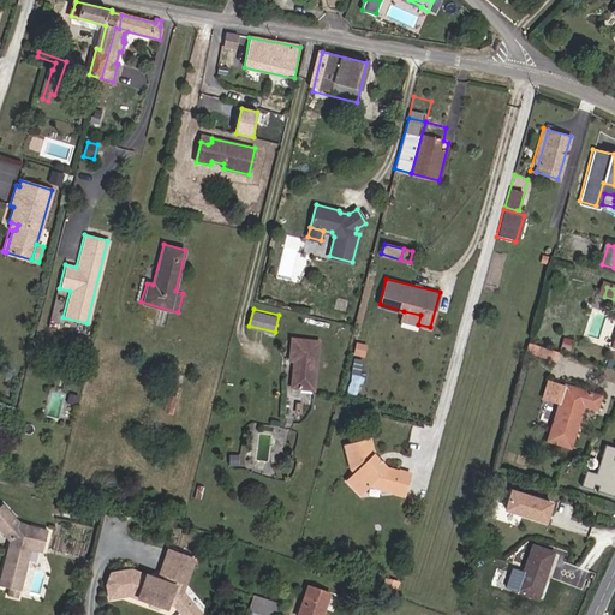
[(421,315),(404,311),(401,320),(418,324),(421,315)]
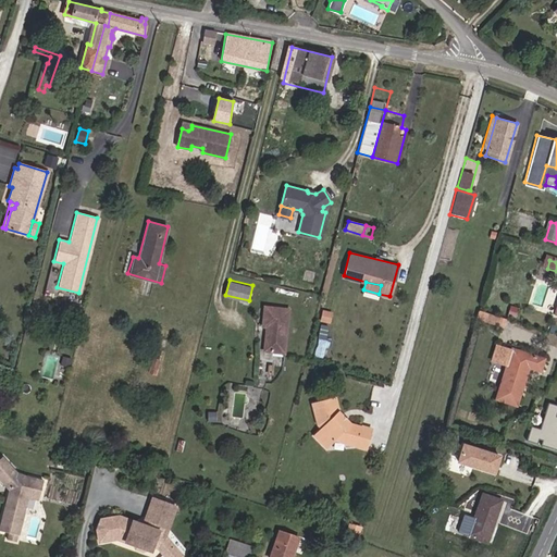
[(289,309),(265,305),(262,324),(271,326),(271,331),(265,330),(262,349),(282,353),(289,309)]
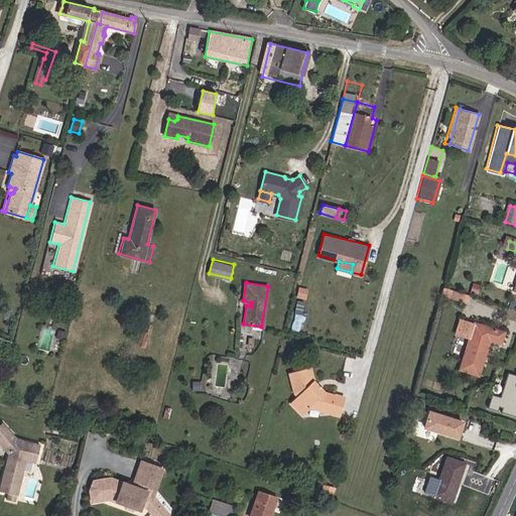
[(468,294),(442,287),(440,295),(465,302),(468,294)]
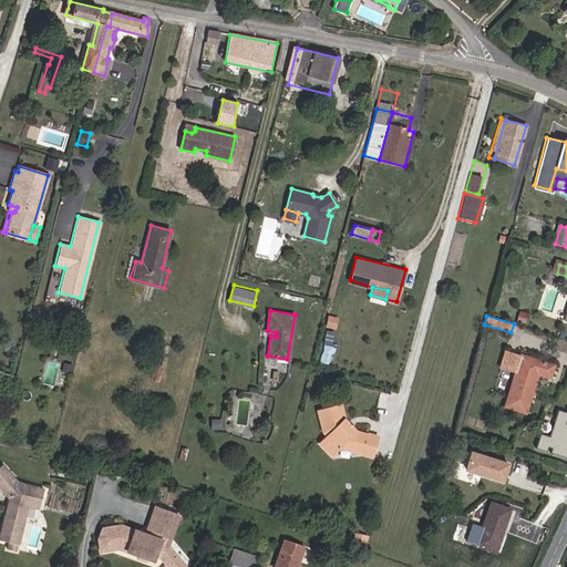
[(325,343),(323,362),(334,363),(337,344),(325,343)]
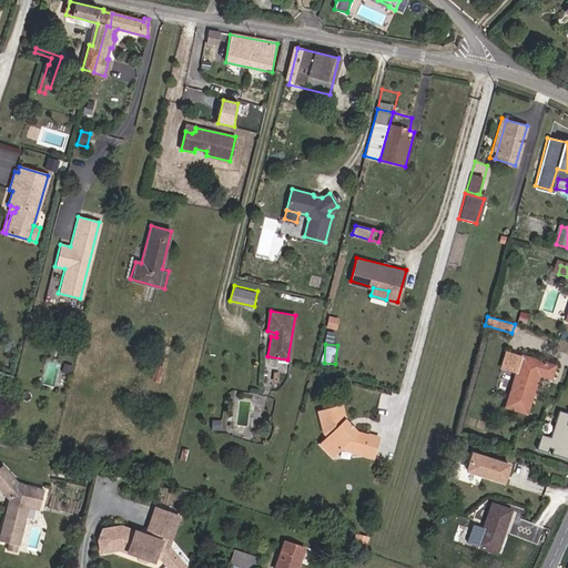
[(504,407),(524,414),(537,375),(548,378),(553,366),(520,355),(520,356),(504,352),(499,367),(515,372),(504,407)]
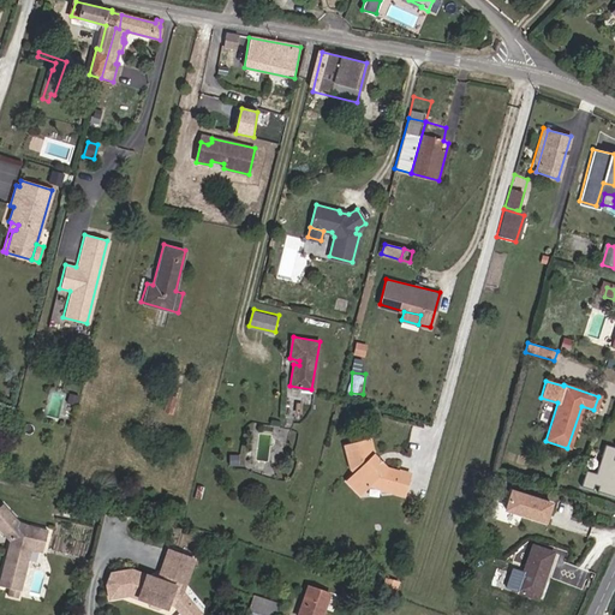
[(173,389),(165,387),(161,402),(169,405),(173,389)]
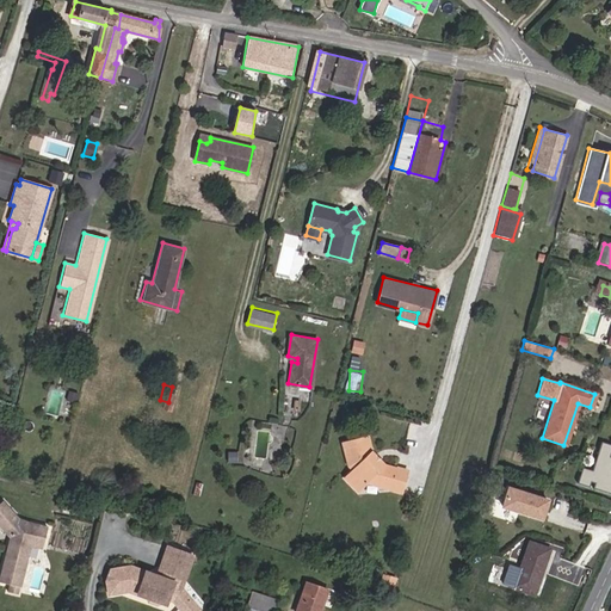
[(388,481),(387,488),(399,492),(403,469),(393,467),(392,469),(380,466),(368,454),(364,438),(341,444),(345,464),(351,470),(343,479),(355,491),(363,482),(369,476),(388,481)]
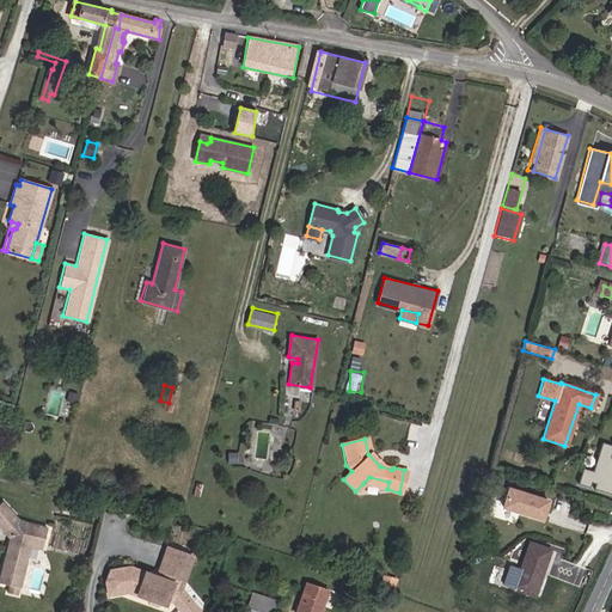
[(611,444),(601,441),(594,470),(583,466),(579,483),(611,491),(611,444)]
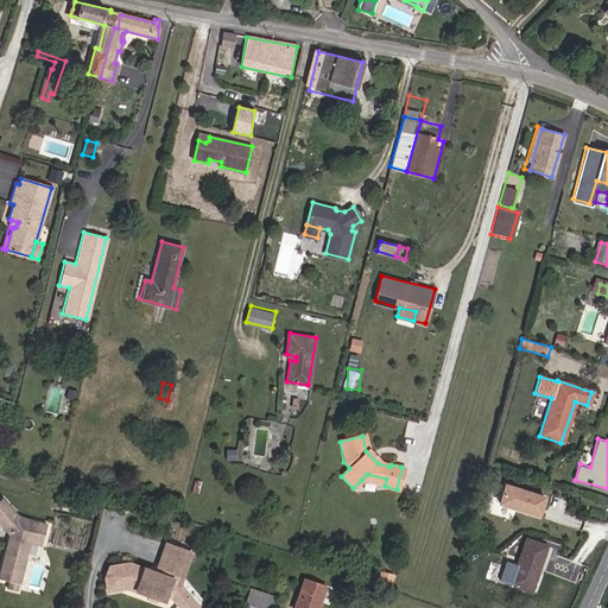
[(500,470),(485,466),(481,477),(496,481),(500,470)]
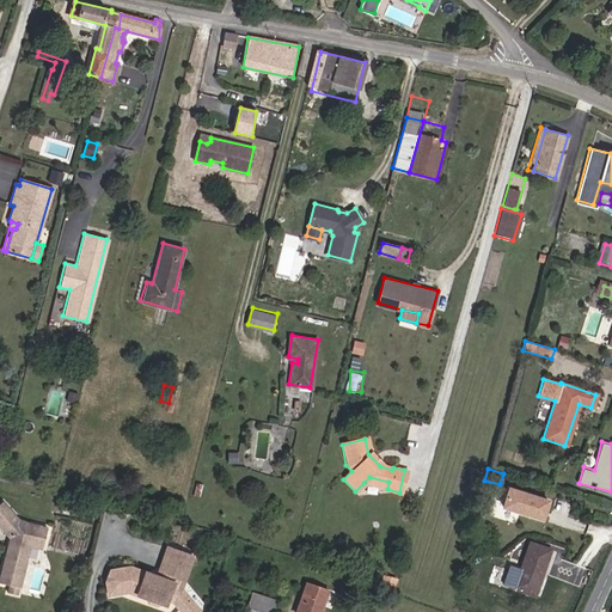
[(369,477),(363,483),(387,489),(389,482),(369,477)]
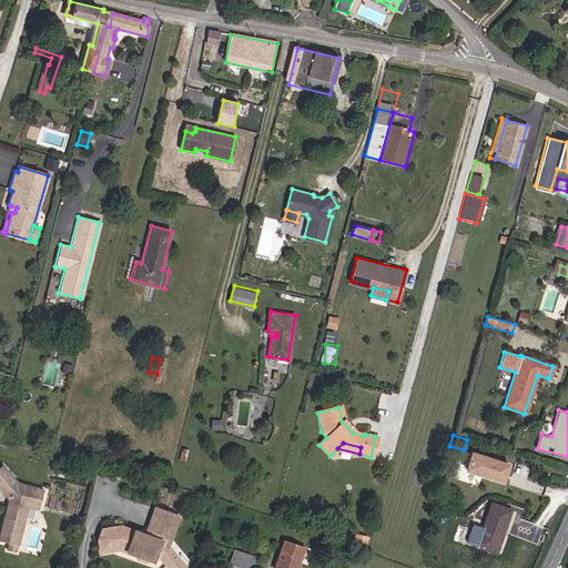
[(501,483),(507,465),(470,454),(465,470),(501,483)]
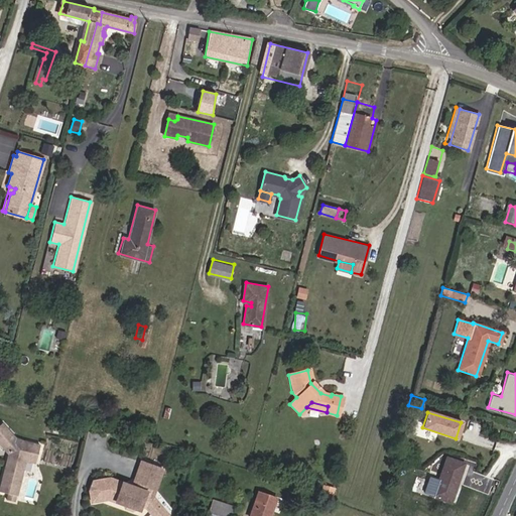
[(15,435),(5,425),(0,430),(0,444),(7,453),(0,478),(0,489),(15,493),(24,459),(33,461),(38,442),(15,435)]
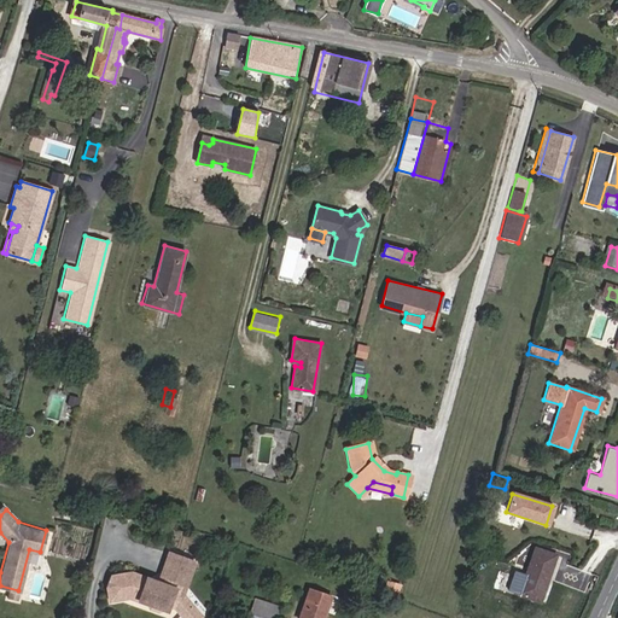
[(554,557),(535,551),(526,576),(520,596),(540,602),(554,557)]
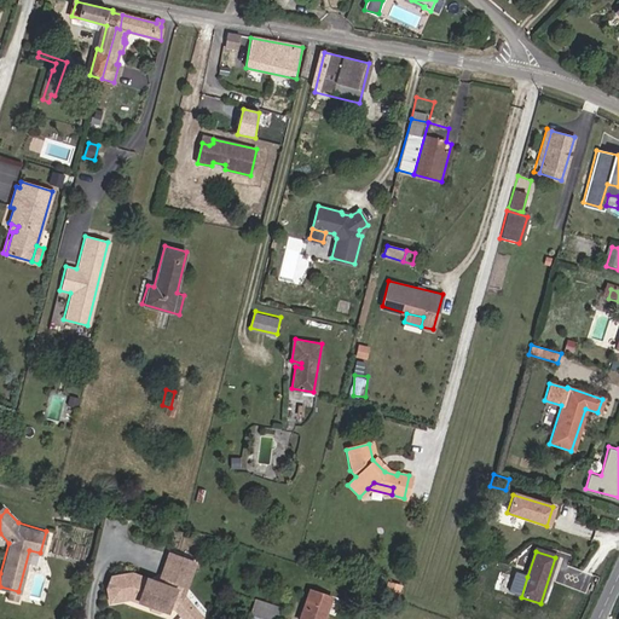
[(168,611),(171,606),(177,607),(185,618),(203,618),(204,618),(196,608),(194,606),(190,606),(185,601),(186,597),(183,590),(177,588),(179,579),(185,582),(190,578),(196,561),(169,553),(160,582),(132,572),(113,576),(106,585),(110,601),(129,597),(150,605),(151,608),(160,611),(163,609),(168,611)]
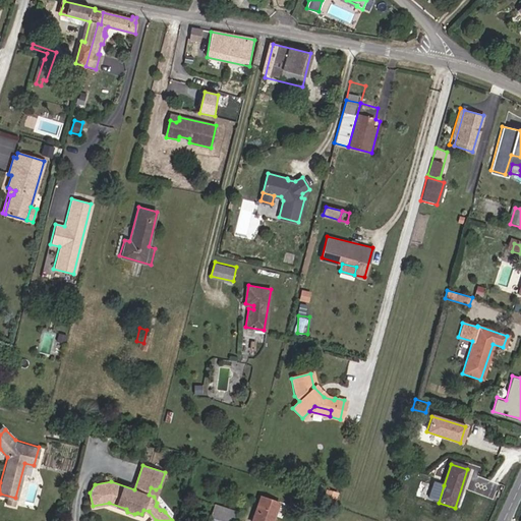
[(444,485),(433,482),(428,500),(439,503),(444,485)]
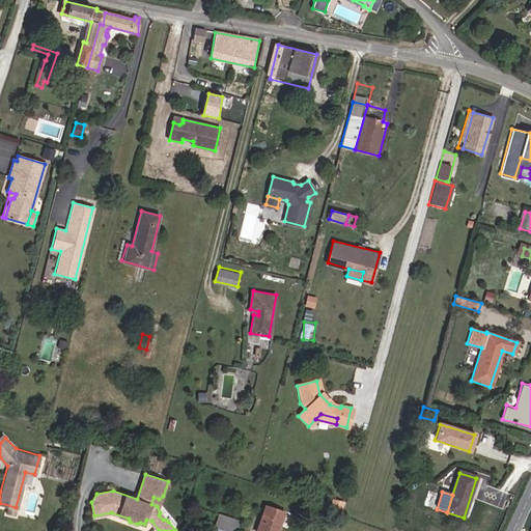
[(266,504),(258,528),(266,530),(277,530),(285,511),(266,504)]
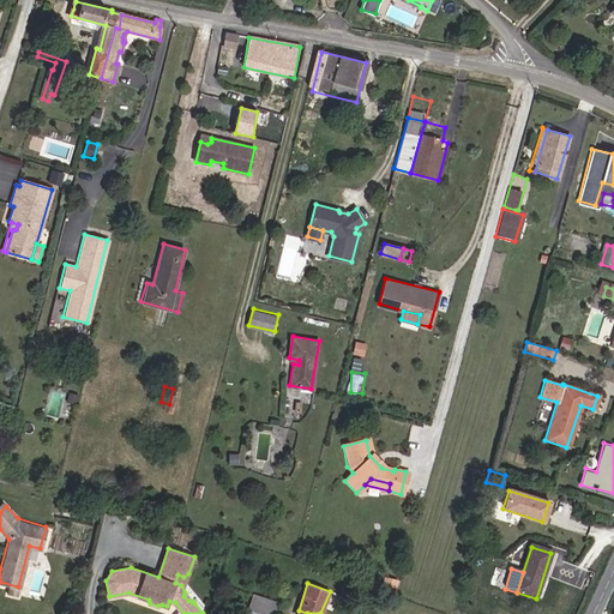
[(278,613),(282,605),(256,596),(251,613),(248,613),(278,613)]
